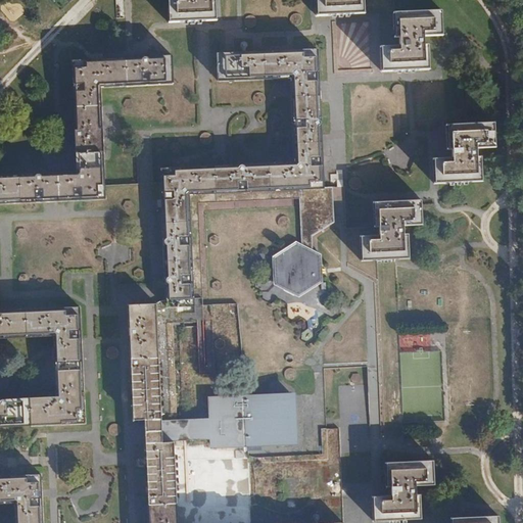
[(169,0),(171,22),(218,21),(217,0),(169,0)]
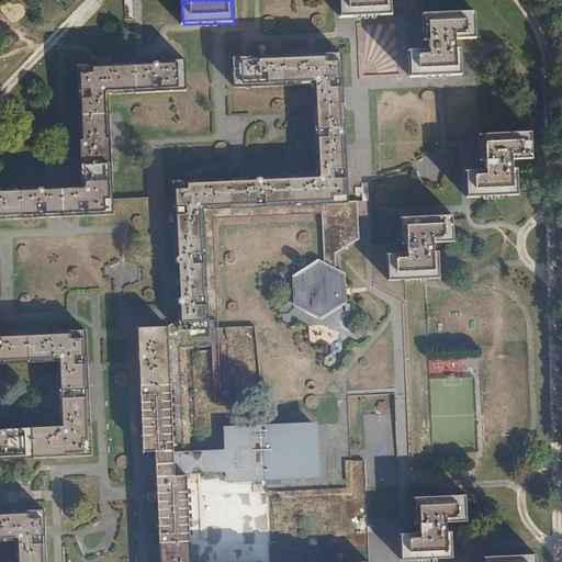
[(340,0),(341,18),(392,15),(391,0),(340,0)]
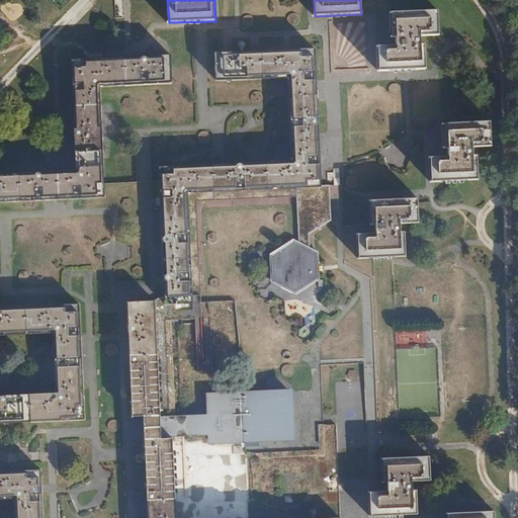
[(365,0),(365,11),(390,11),(390,0),(379,0),(378,0),(365,0)]
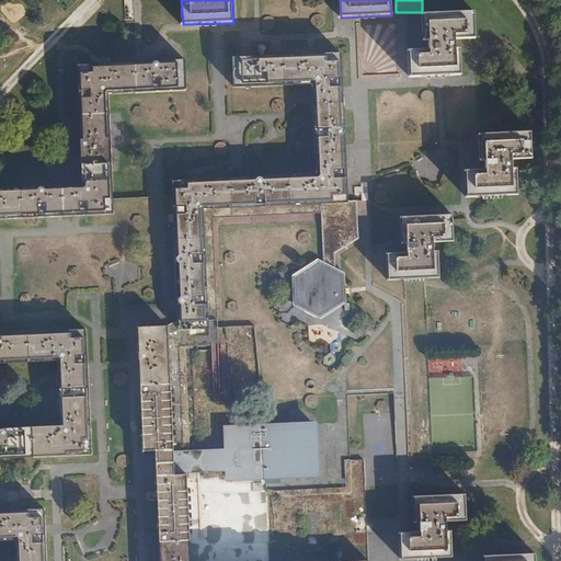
[(455,39),(476,38),(474,12),(423,14),(424,41),(428,41),(430,49),(410,50),(411,77),(460,75),(459,48),(455,48),(455,39)]
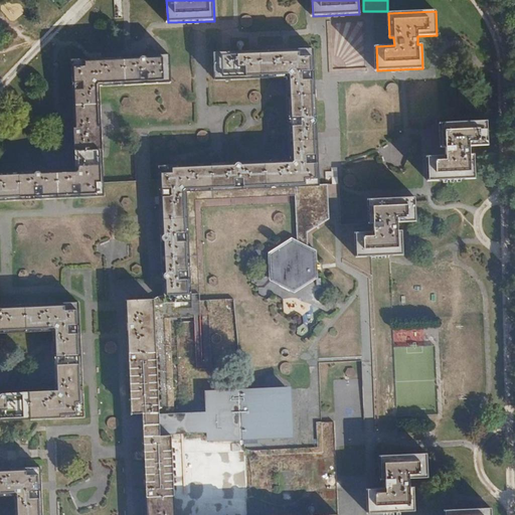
[(314,49),(214,53),(215,80),(287,77),(290,160),(161,166),(167,303),(194,302),(189,192),(320,186),(314,49)]
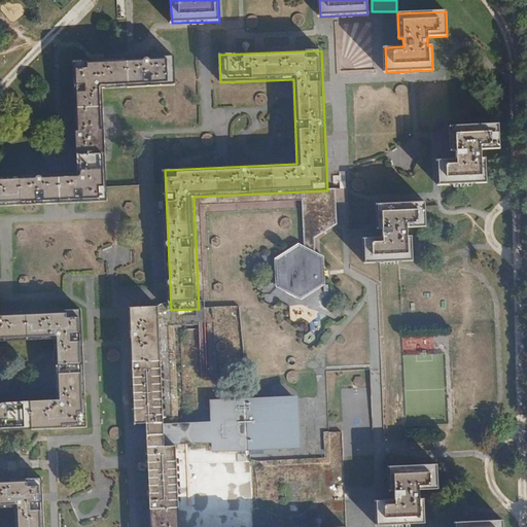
[(174,85),(173,58),(72,62),(77,174),(20,177),(21,206),(106,202),(102,89),(174,85)]
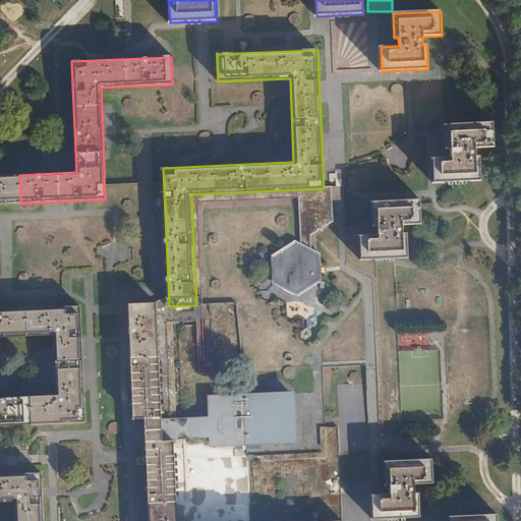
[(433,183),(447,183),(481,182),(480,157),(475,157),(475,149),(494,148),(493,122),(446,124),(447,150),(451,150),(451,158),(433,159),(433,183)]
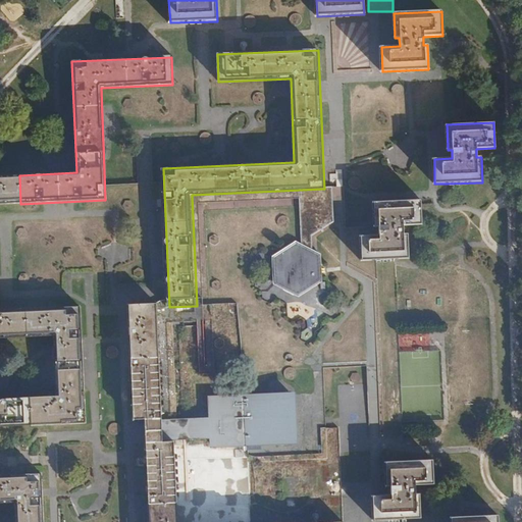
[(0,204),(20,204),(19,175),(0,176),(0,337),(52,336),(55,397),(0,399),(0,426),(85,423),(82,368),(80,312),(80,307),(0,310),(0,204)]
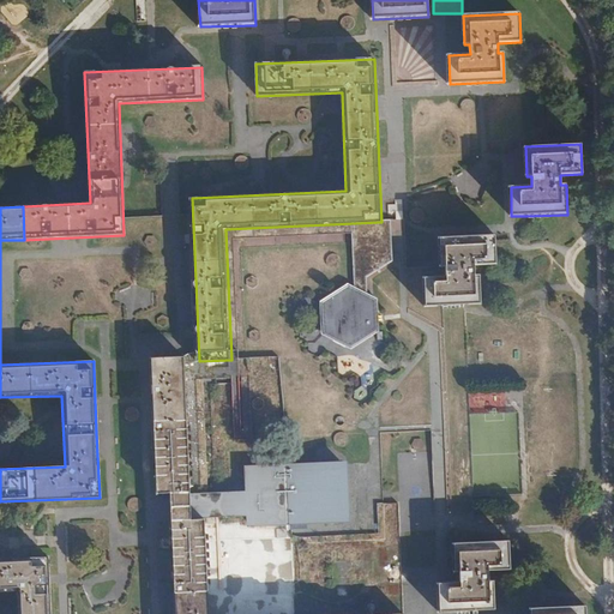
[(389,232),(366,233),(367,268),(374,271),(390,262),(389,232)]
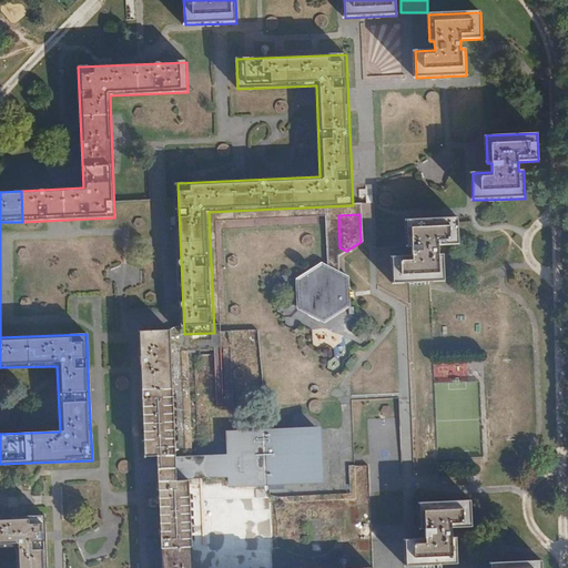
[(393,284),(409,283),(445,282),(444,255),(438,255),(438,246),(459,245),(458,217),(406,220),(407,246),(412,247),(413,256),(392,257),(393,284)]
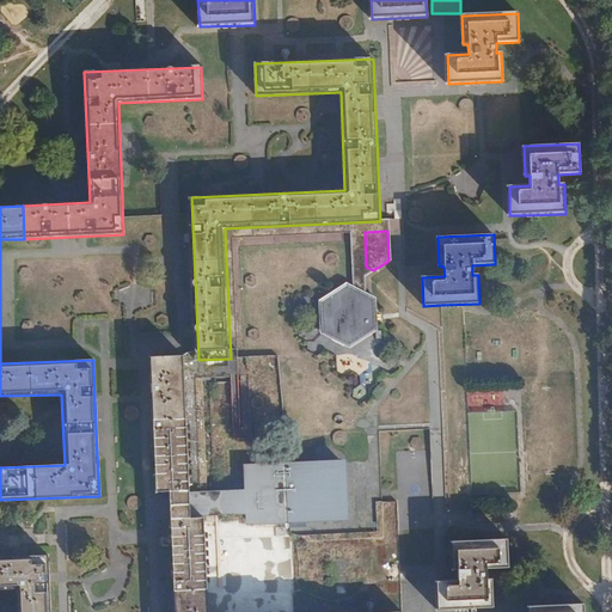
[(348,286),(331,297),(330,305),(323,310),(324,328),(332,332),(334,338),(344,346),(378,324),(378,312),(373,311),(374,307),(366,303),(366,292),(359,292),(348,286)]
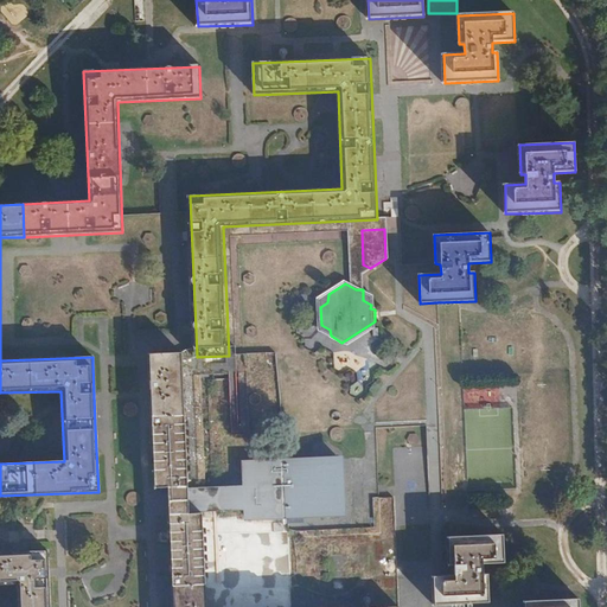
[(155,419),(187,416),(184,355),(152,356),(155,419)]
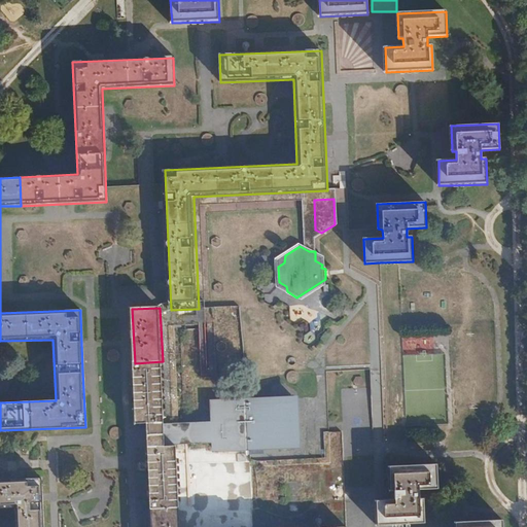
[(215,375),(214,325),(188,325),(189,342),(202,341),(203,376),(215,375)]
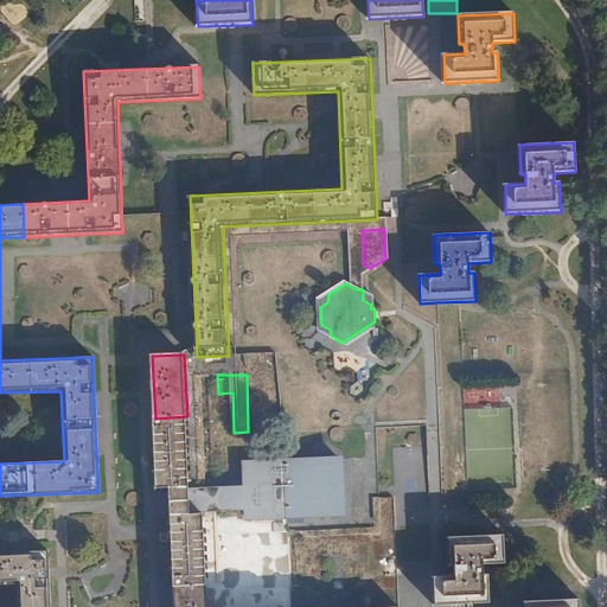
[(177,586),(208,585),(205,515),(192,515),(187,416),(155,419),(159,489),(172,489),(177,586)]
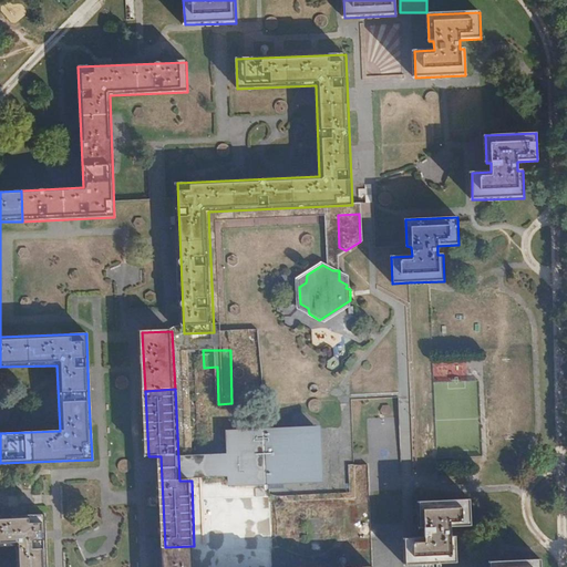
[(319,428),(234,431),(235,484),(321,481),(319,428)]
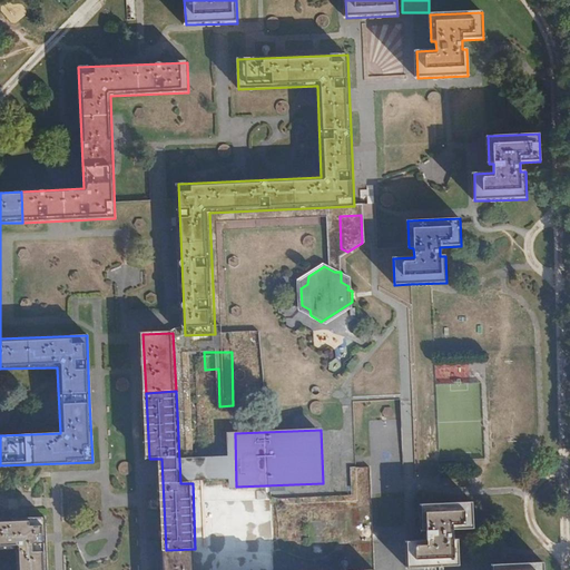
[(222,481),(223,459),(208,458),(207,480),(222,481)]
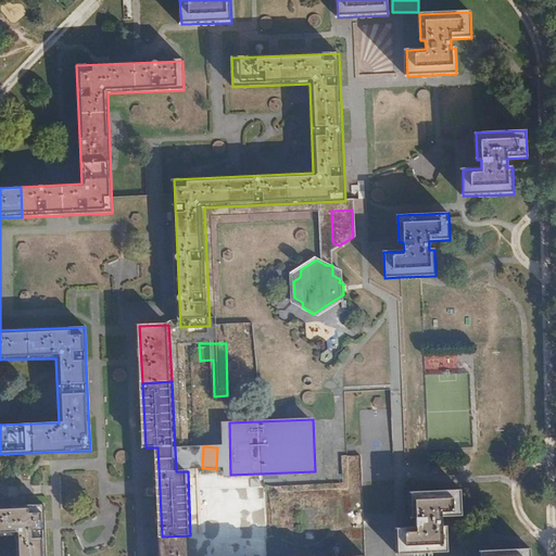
[(441,517),(462,517),(460,490),(411,492),(412,518),(416,518),(417,528),(399,528),(400,554),(413,554),(447,553),(446,527),(441,527),(441,517)]
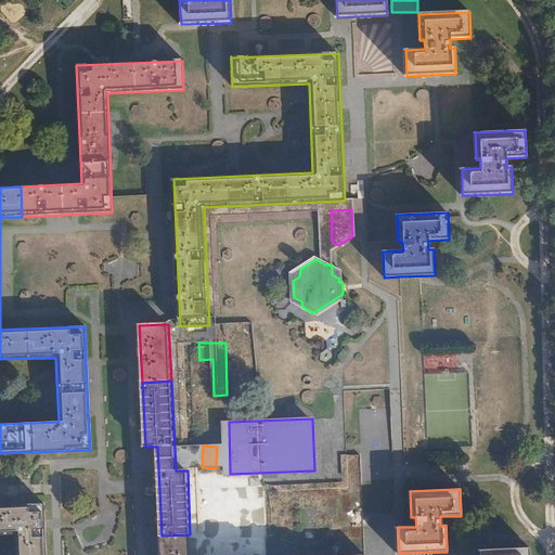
[(0,534),(15,534),(15,554),(44,554),(42,504),(0,505),(0,534)]
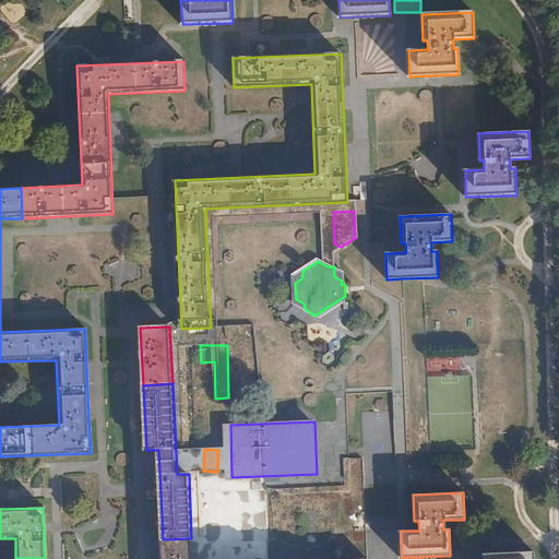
[(192,558),(191,538),(163,539),(163,558),(192,558)]
